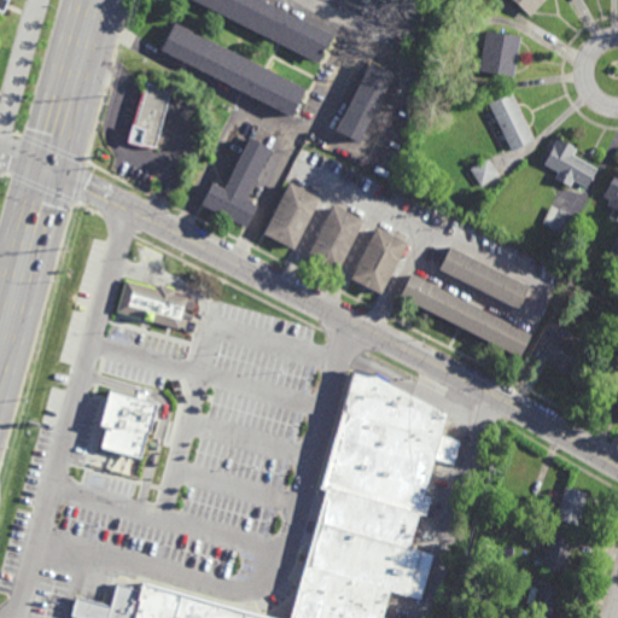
[(11,0),(5,15),(0,12),(0,0),(11,0)]
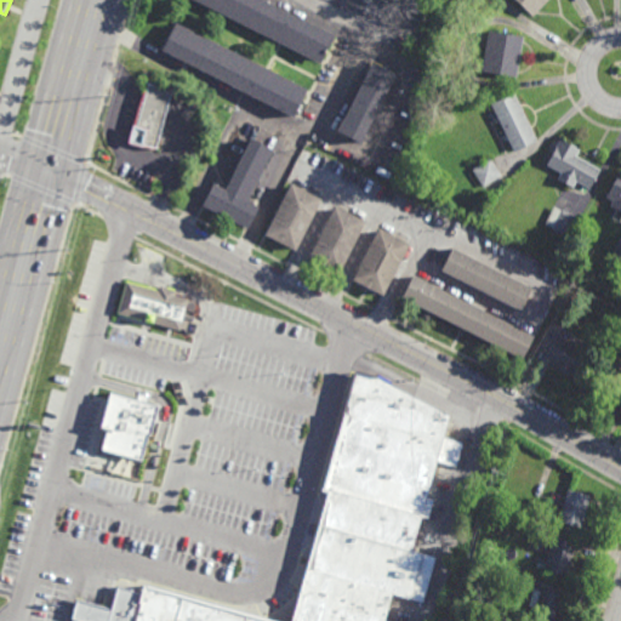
[(320,67),(189,0),(262,0),(336,38),(320,67)]
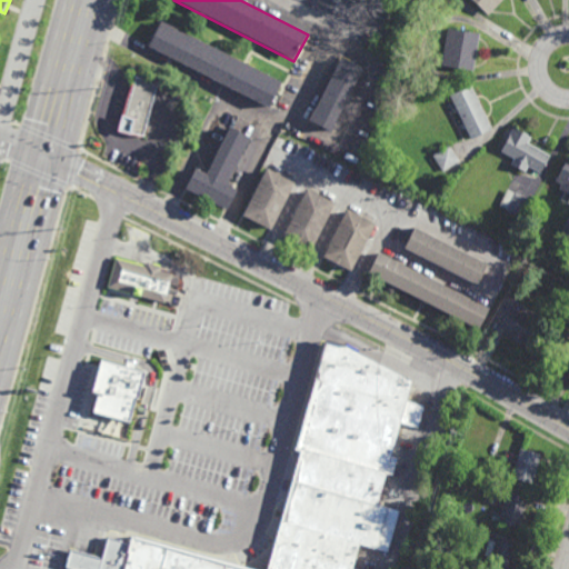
[(505,0),(488,17),(470,0),(505,0)]
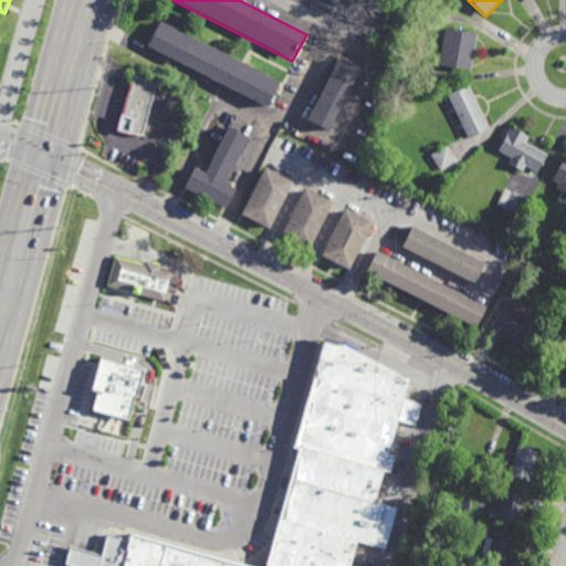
[(268,105),(147,45),(160,19),(281,80),(268,105)]
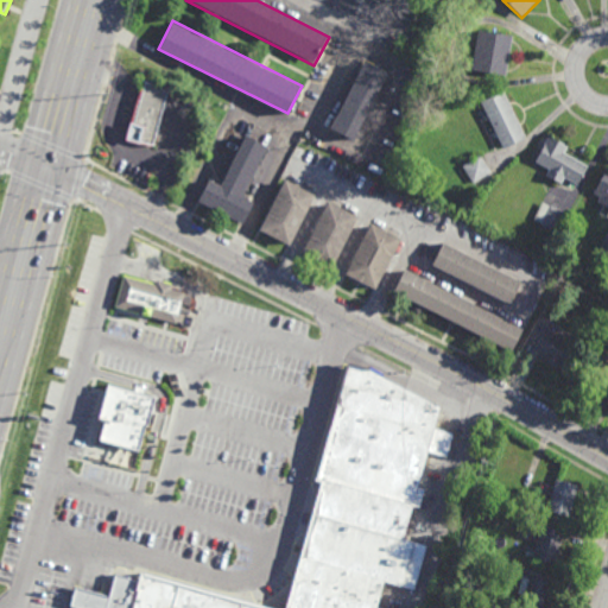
[(506,74),(473,69),(480,32),(512,38),(506,74)]
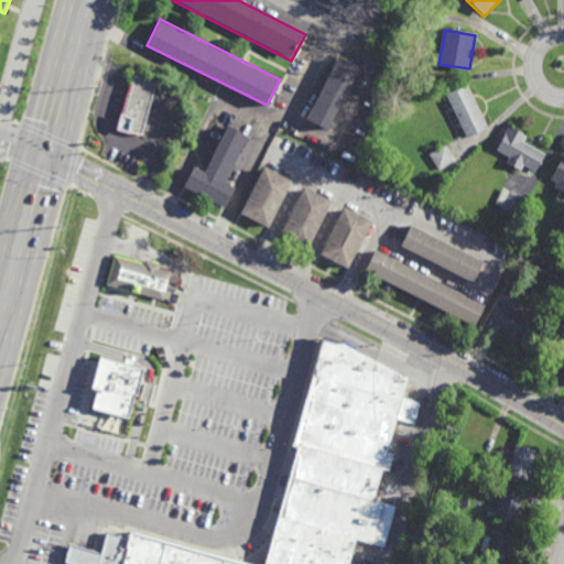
[(327,129),(306,118),(339,54),(360,65),(327,129)]
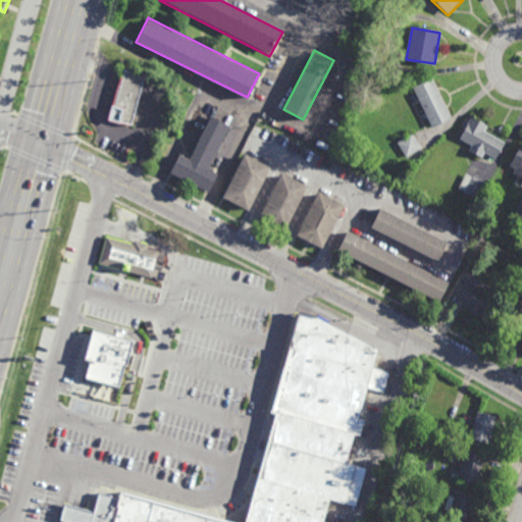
[(146,77),(145,77),(132,123),(134,124),(133,126),(129,125),(107,119),(111,104),(114,105),(123,69),(122,69),(122,67),(125,68),(125,69),(147,75),(146,77)]
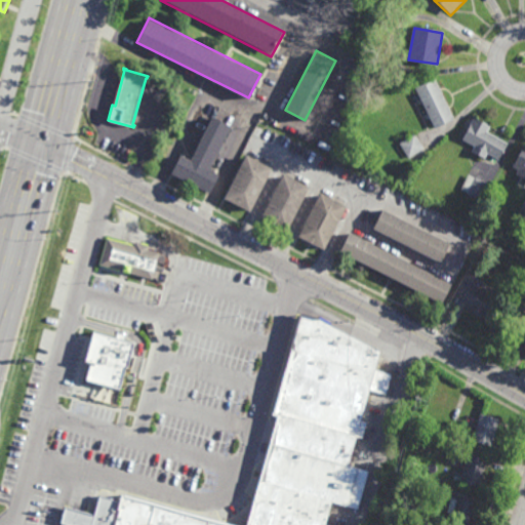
[(435,129),(415,87),(436,78),(454,120),(435,129)]
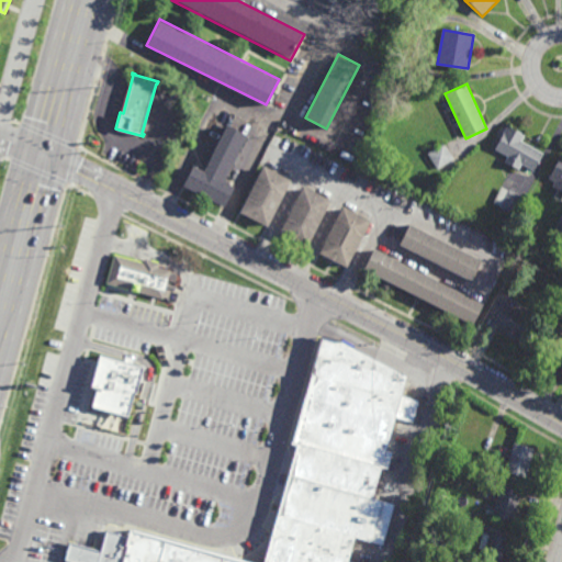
[(224,180),(234,186),(224,206),(182,186),(193,165),(203,170),(227,124),(248,134),(224,180)]
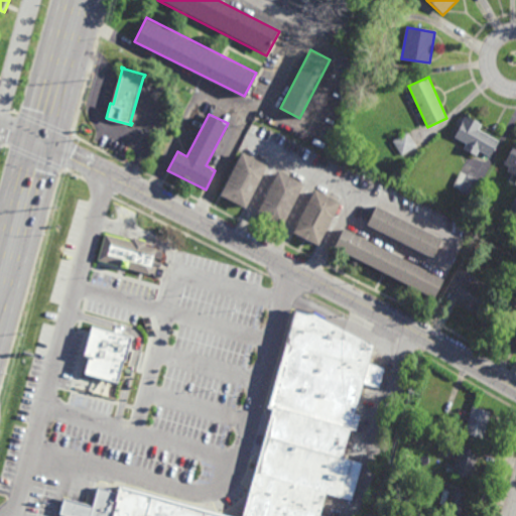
[(490,157),(480,151),(477,155),(465,148),(467,144),(454,136),(467,115),(483,124),(479,129),(499,140),(490,157)]
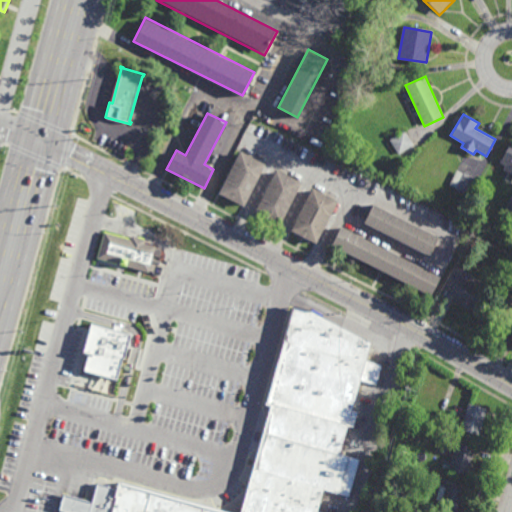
[(399,155),(390,140),(405,130),(414,145),(399,155)]
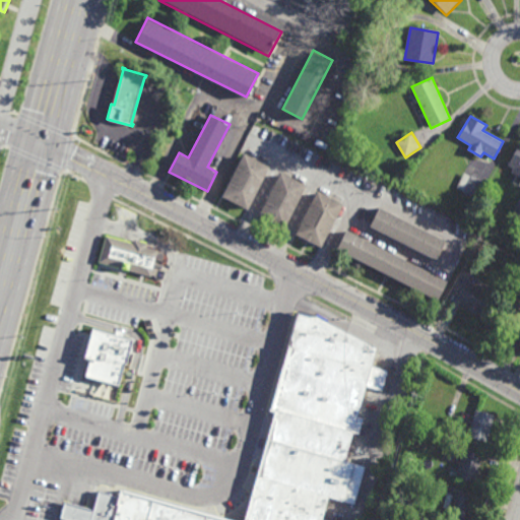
[(519,176),(512,172),(514,168),(508,165),(519,142),(519,176)]
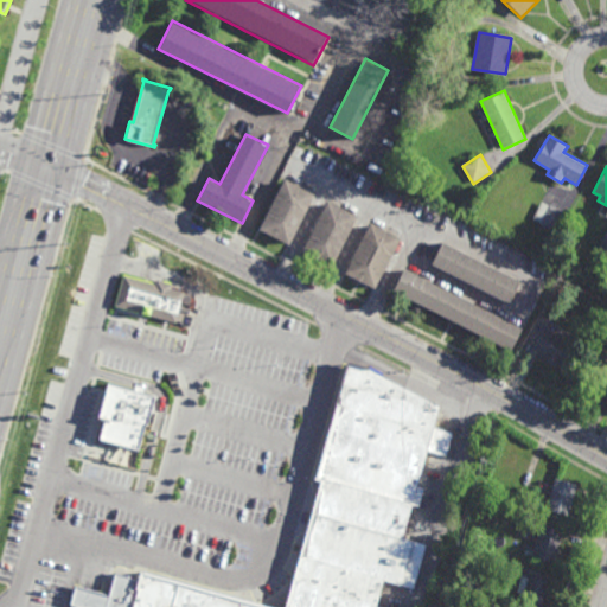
[(288,244),(259,229),(285,178),(315,195),(288,244)]
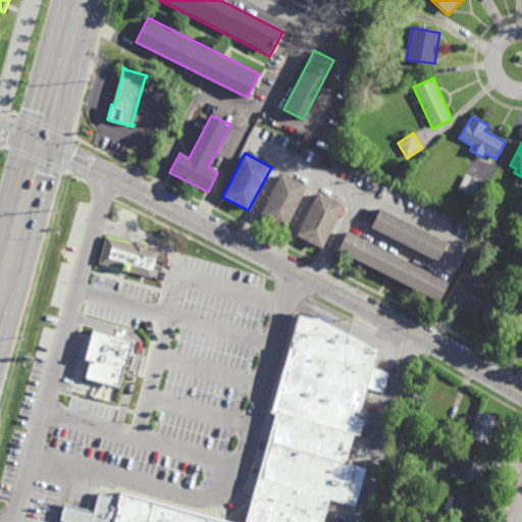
[(284,229),(259,216),(280,175),(282,172),(308,186),(284,229)]
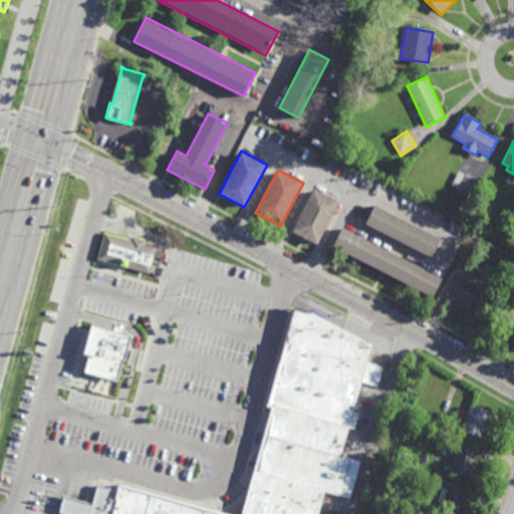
[(473,197),(458,189),(466,174),(481,182),(473,197)]
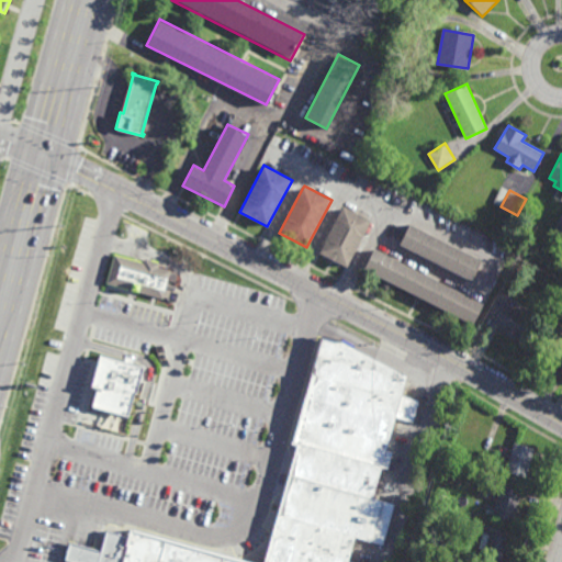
[(347,268),(318,253),(344,205),(372,221),(347,268)]
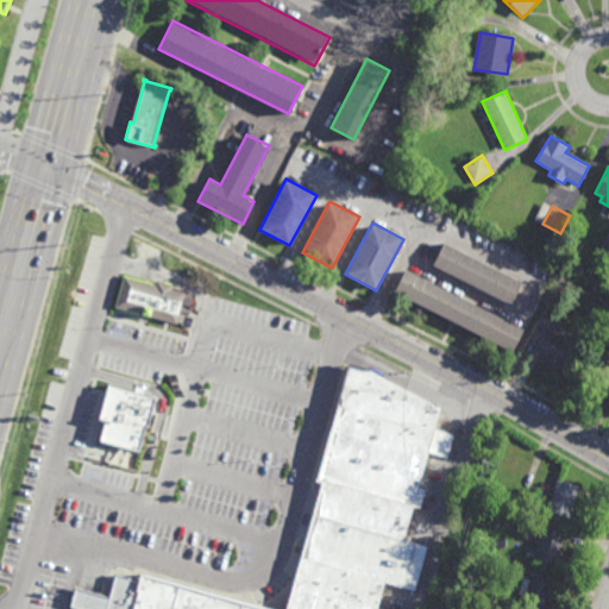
[(608,258),(598,253),(608,234),(608,258)]
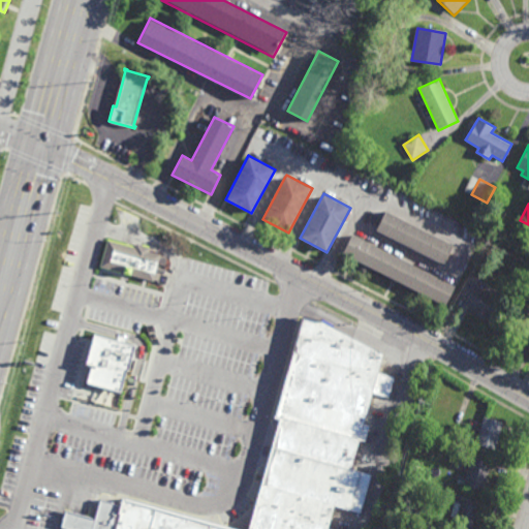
[(443,266),(376,229),(386,210),(454,246),(443,266)]
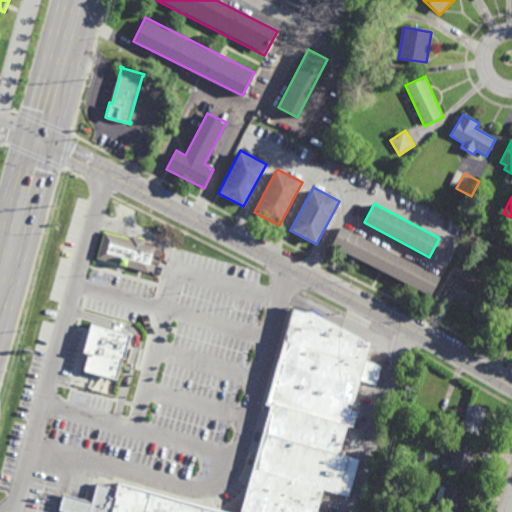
[(431,296),(332,245),(342,226),(441,276),(431,296)]
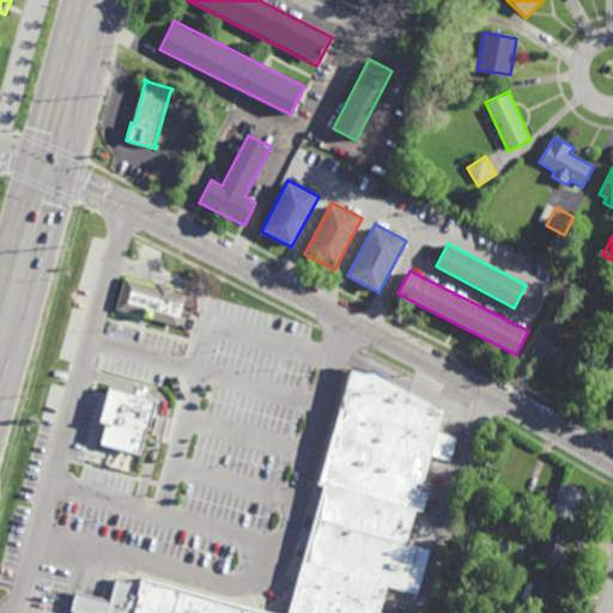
[(157,286),(158,283),(174,287),(173,291),(187,295),(186,297),(194,299),(192,309),(183,307),(183,310),(192,313),(190,320),(186,317),(183,326),(178,325),(177,326),(151,319),(151,321),(116,311),(126,278),(157,286)]
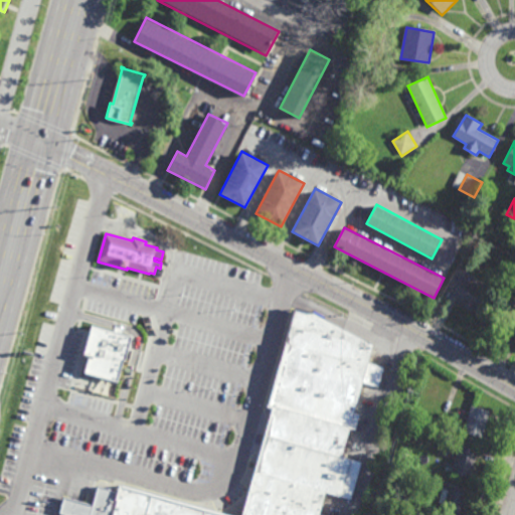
[(476,315),(458,305),(461,301),(452,296),(462,279),(488,293),(476,315)]
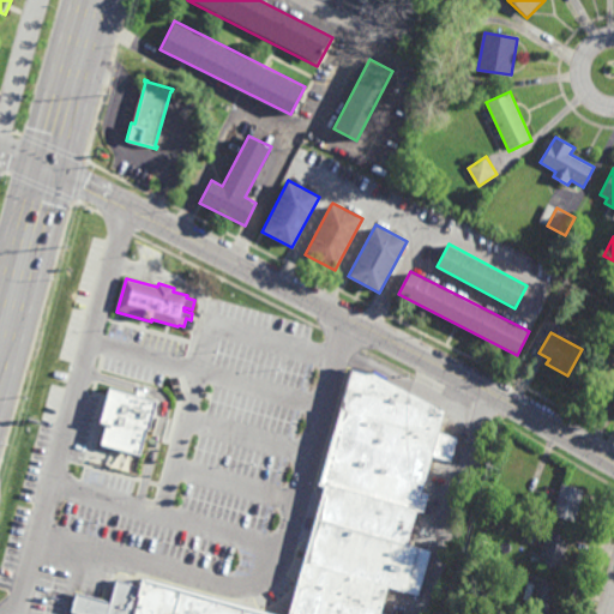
[(61,361),(47,357),(50,343),(66,348),(61,361)]
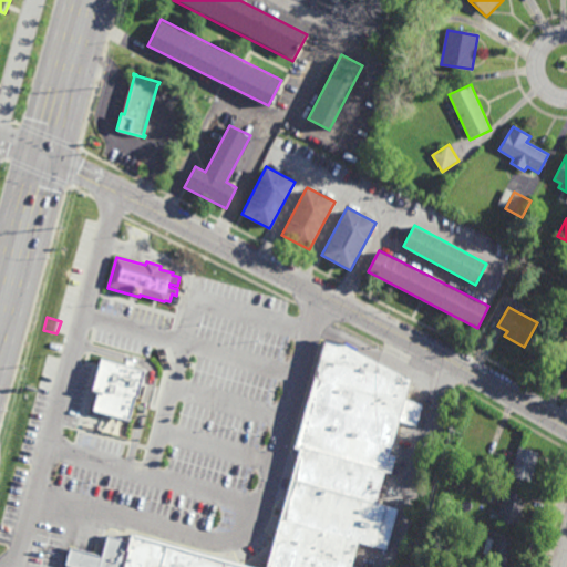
[(346,343),(346,342),(358,349),(357,351),(412,379),(378,503),(399,509),(388,550),(360,543),(353,566),(65,566),(71,548),(102,557),(107,536),(129,542),(131,534),(245,566),(266,566),(300,450),(295,447),(315,378),(313,378),(325,338),(346,343)]
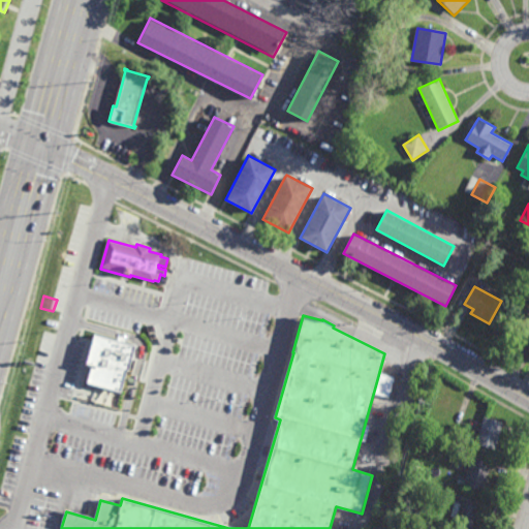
[(156,328),(156,327),(160,328),(154,348),(151,347),(151,346),(144,344),(144,346),(119,339),(125,317),(150,324),(149,325),(156,328)]
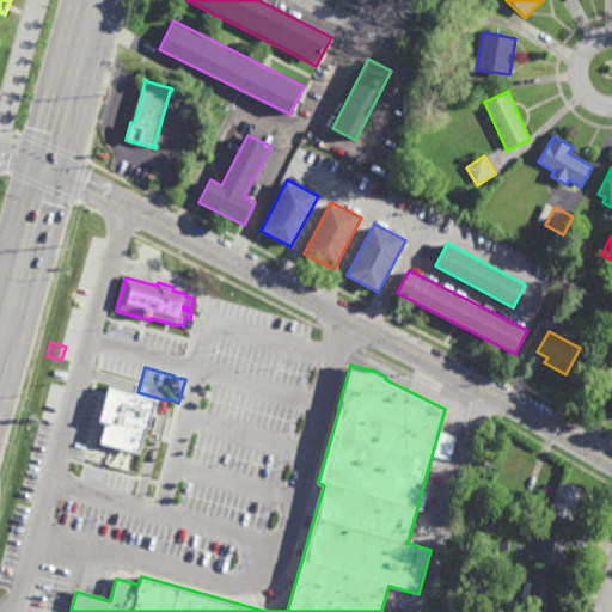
[(141,454),(154,398),(108,387),(99,423),(104,424),(99,444),(141,454)]
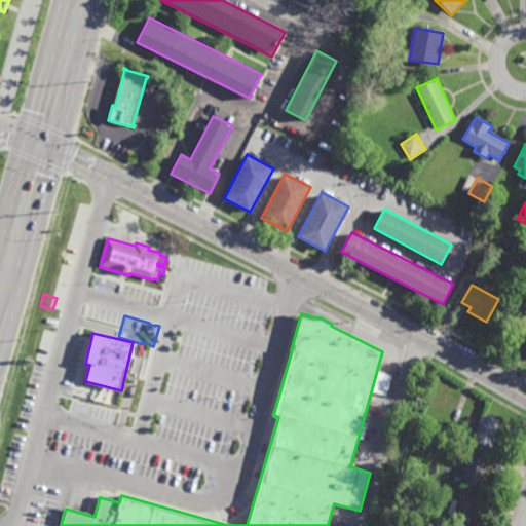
[(493,449),(474,443),(481,416),(500,421),(493,449)]
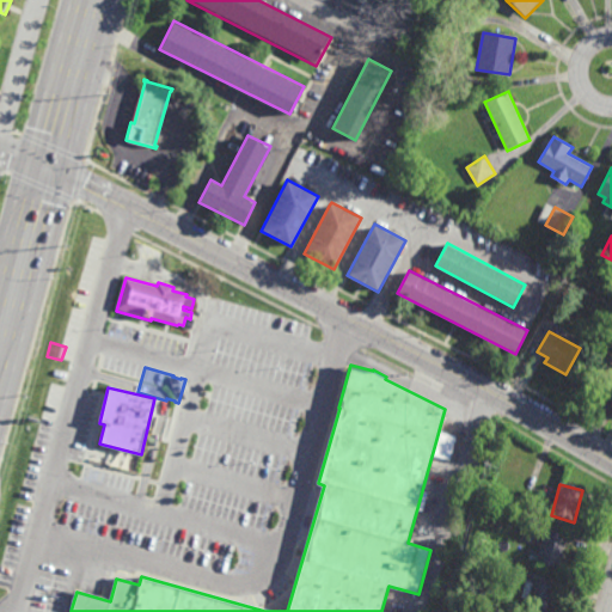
[(560,570),(536,564),(545,530),(569,537),(560,570)]
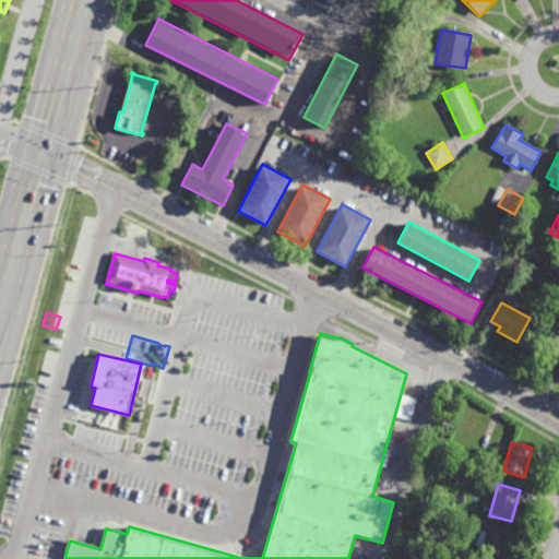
[(506,537),(499,558),(478,558),(480,549),(476,547),(480,533),(486,534),(487,532),(506,537)]
